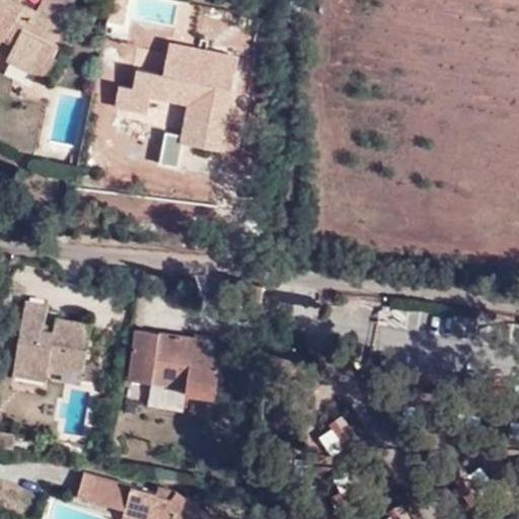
[(0,0),(0,40),(1,39),(13,46),(6,60),(41,79),(59,42),(55,40),(74,0),(41,0),(35,8),(19,0),(0,0)]
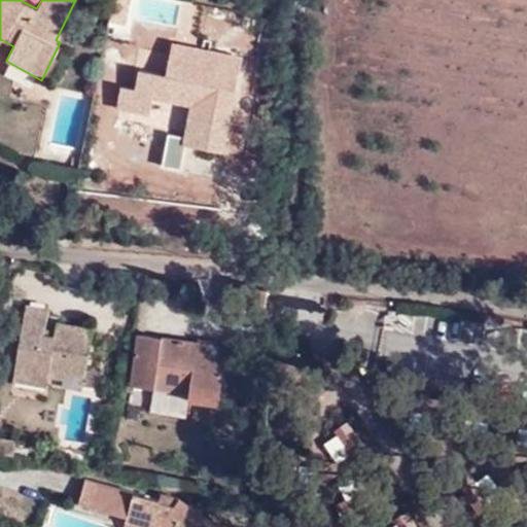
[(233,23),(235,11),(219,8),(217,21),(233,23)]
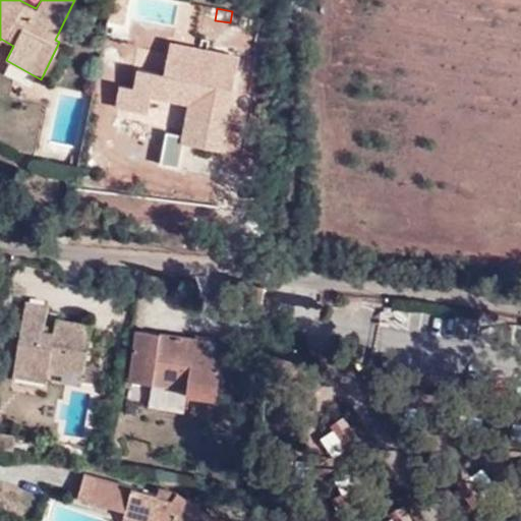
[(168,39),(148,81),(179,97),(206,110),(200,120),(214,126),(226,101),(214,94),(225,68),(168,39)]
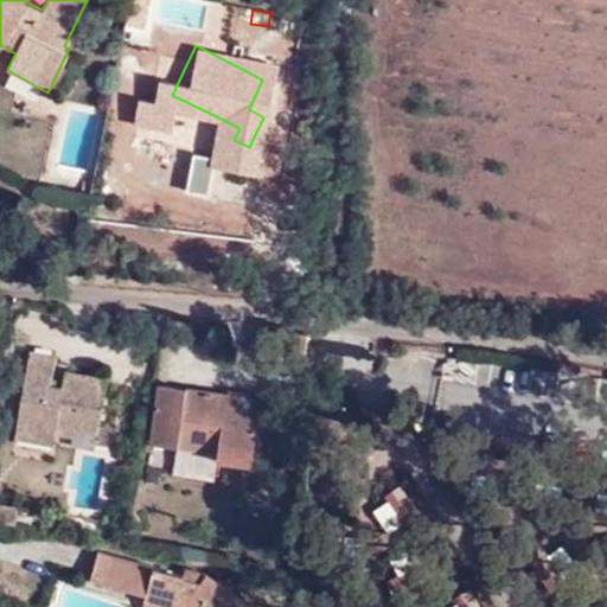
[(209,113),(172,95),(166,106),(203,125),(209,113)]
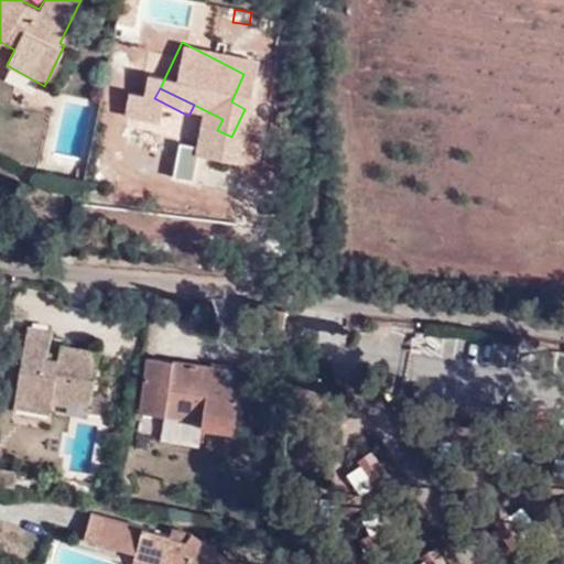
[(47,354),(50,346),(52,333),(30,328),(17,398),(52,404),(53,396),(68,399),(90,402),(99,353),(63,346),(62,349),(61,356),(47,354)]
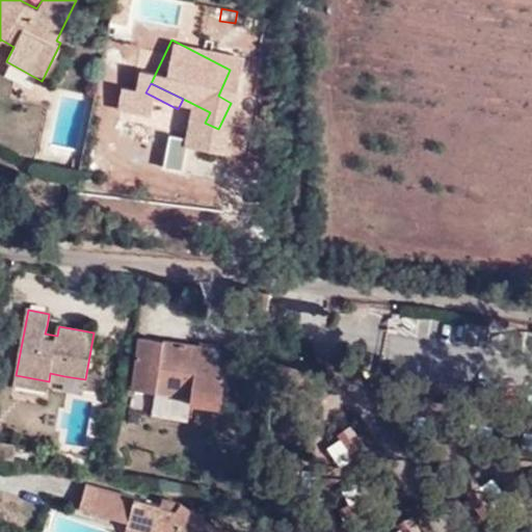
[(58,329),(47,326),(45,334),(57,336),(58,329)]
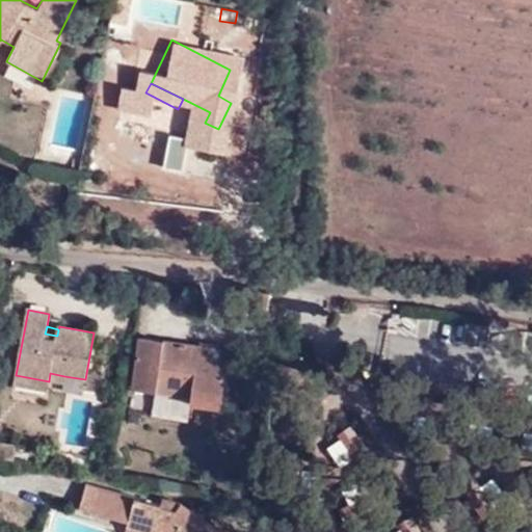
[(230,351),(140,338),(134,389),(192,397),(192,403),(220,408),(230,351)]
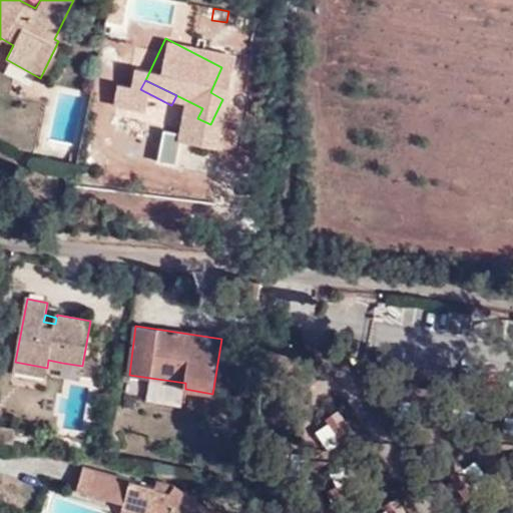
[(61,370),(62,363),(48,360),(47,368),(61,370)]
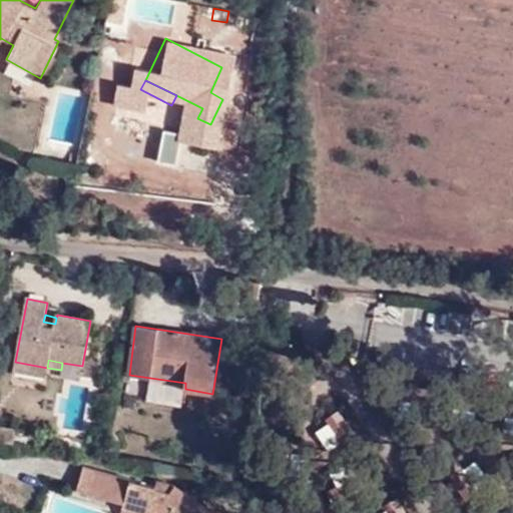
[(47,368),(15,362),(13,372),(46,378),(47,368)]
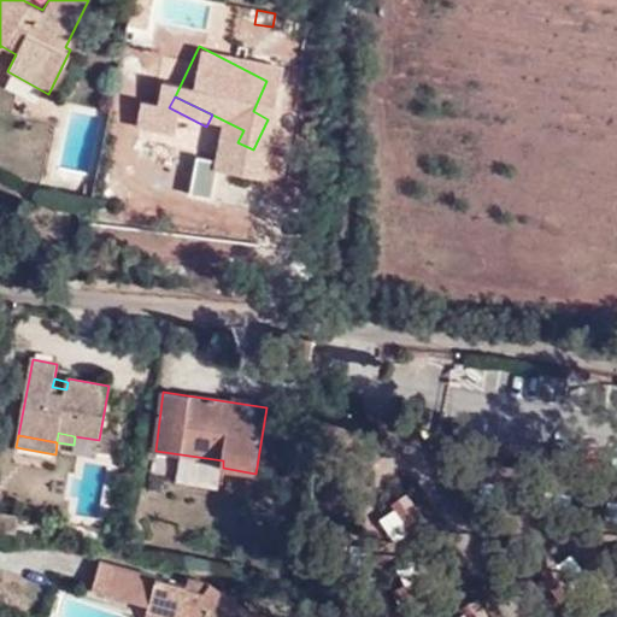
[(97,591),(104,564),(100,563),(93,589),(97,591)]
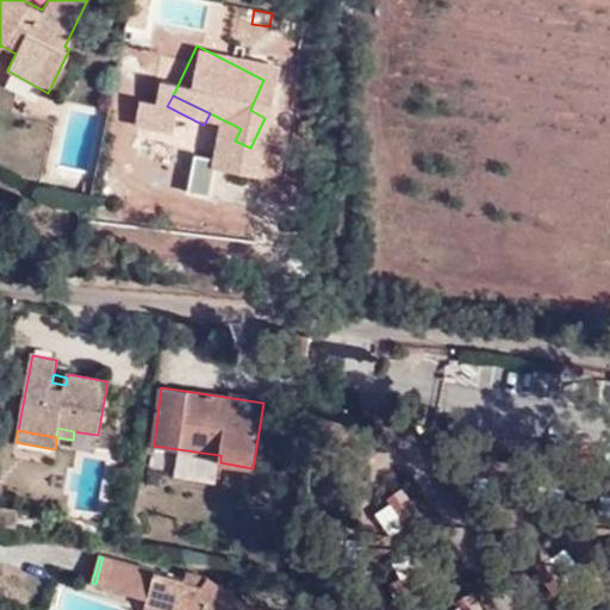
[(184,580),(103,558),(95,584),(148,599),(145,605),(159,609),(175,609),(180,609),(259,609),(211,579),(187,572),(184,580)]
